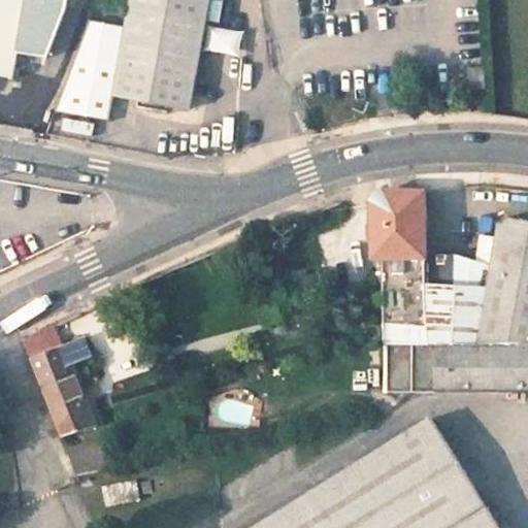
[(0,0),(0,74),(11,77),(17,50),(47,55),(67,5),(67,0),(0,0)]
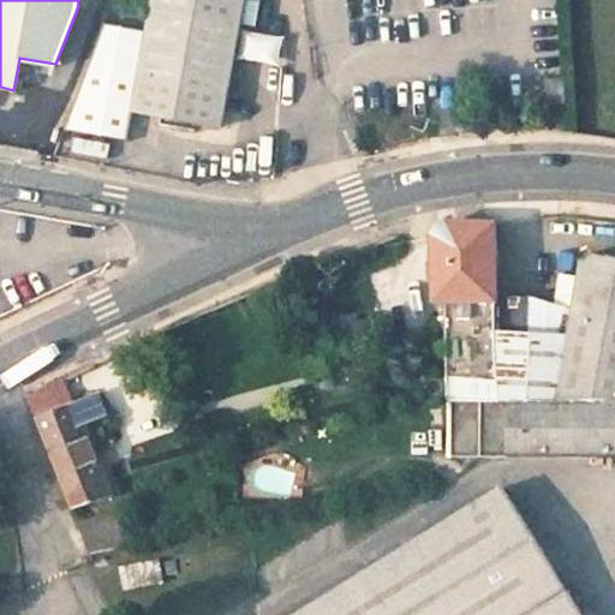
[(239,22),(243,0),(151,0),(151,4),(239,22)]
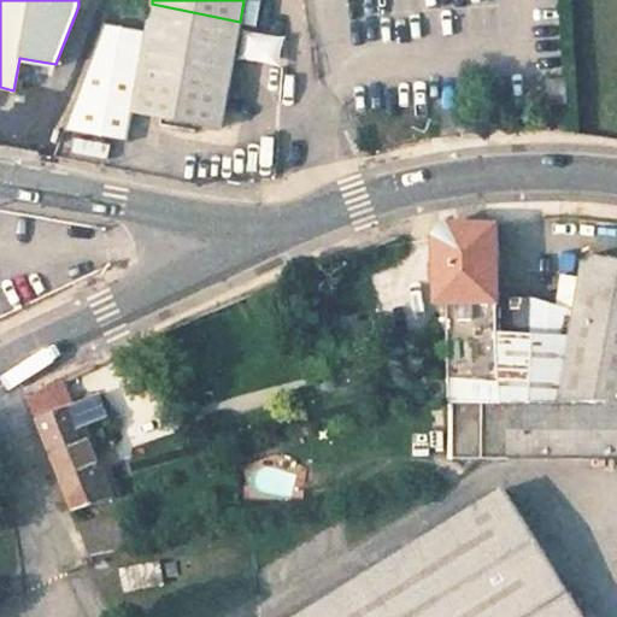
[(221,128),(240,22),(152,4),(148,24),(109,16),(65,130),(125,142),(131,112),(221,128)]
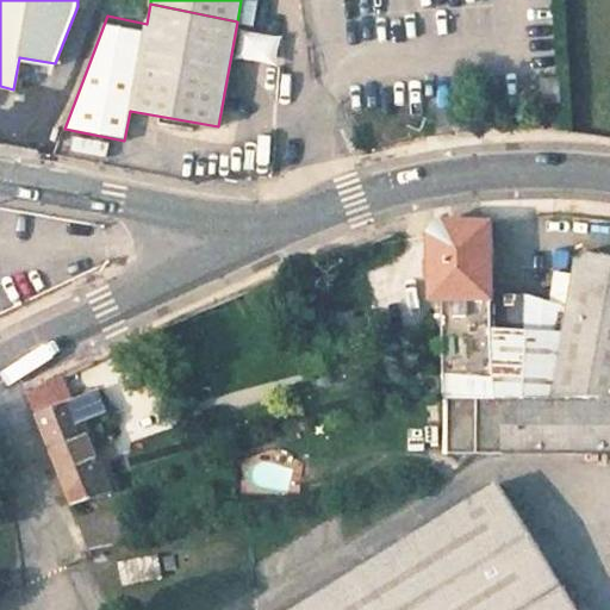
[(247,58),(280,63),(284,41),(250,35),(247,58)]
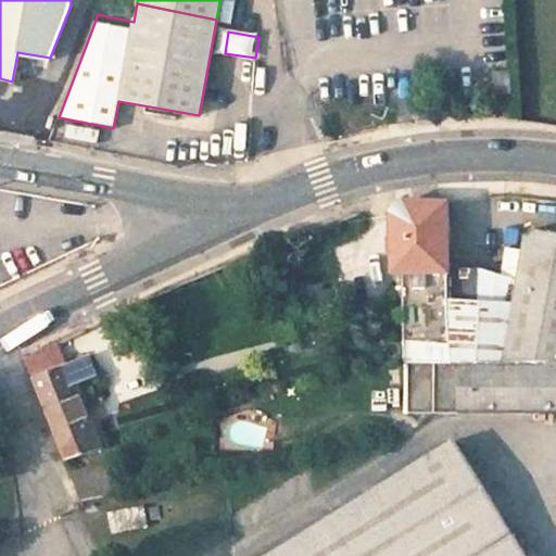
[(404,361),(555,361),(555,286),(536,285),(536,261),(520,256),(516,279),(510,312),(474,307),(474,267),(447,267),(447,200),(402,201),(399,202),(396,204),(394,206),(392,210),(394,269),(403,269),(404,361)]
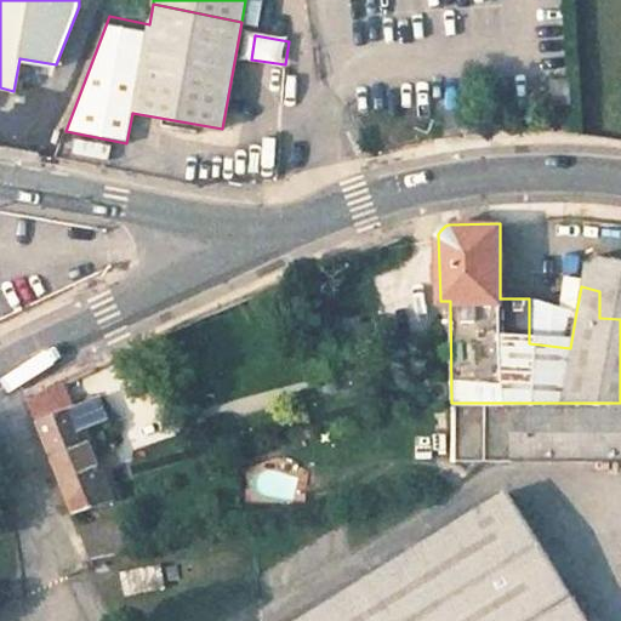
[(620,257),(600,254),(586,262),(581,286),(599,291),(599,318),(620,319),(620,257)]
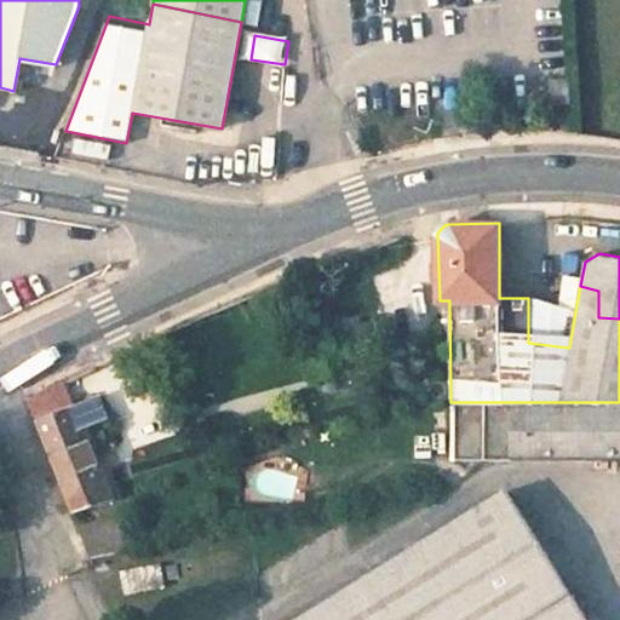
[(575,311),(528,298),(528,343),(569,348),(575,311)]
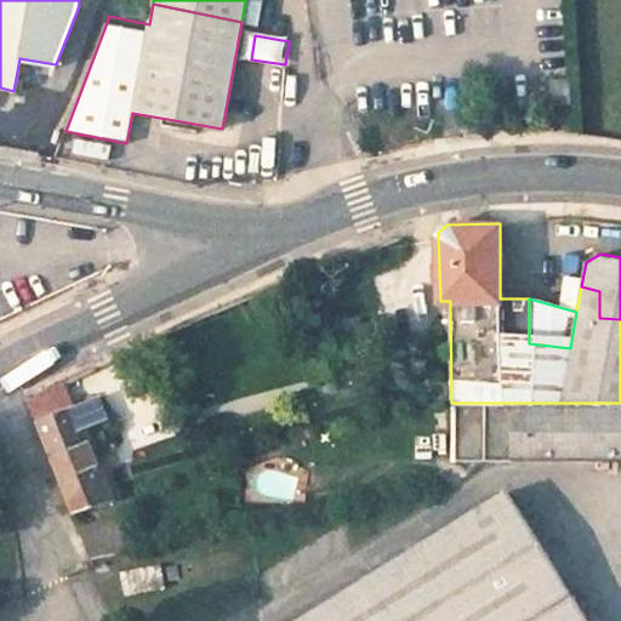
[(157,341),(161,352),(171,347),(166,336),(157,341)]
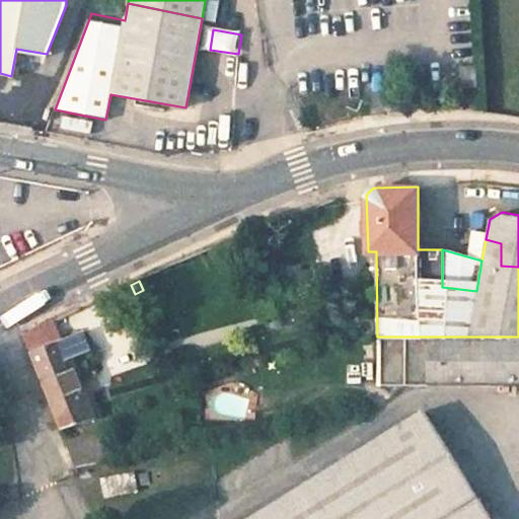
[(121,290),(126,299),(135,294),(131,285),(121,290)]
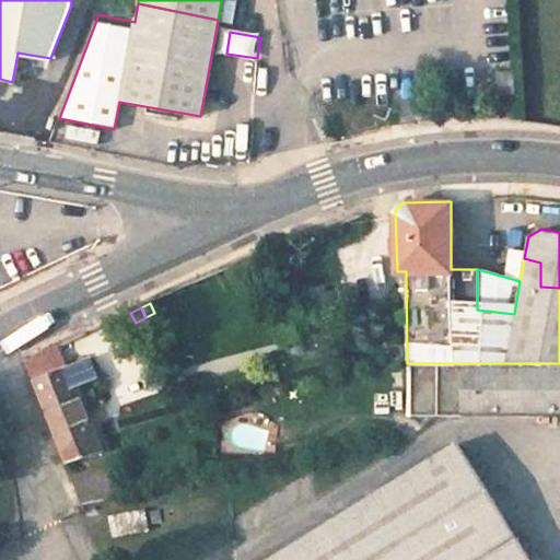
[(92,432),(73,384),(94,375),(86,357),(67,366),(57,343),(24,359),(66,462),(74,459),(100,452),(92,432)]
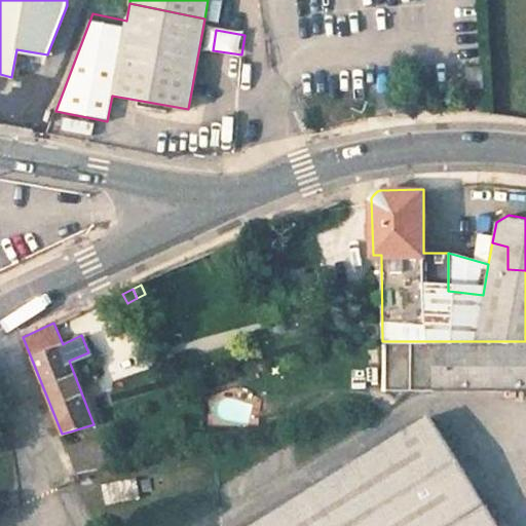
[(383,389),(525,389),(525,341),(382,341),(383,389)]
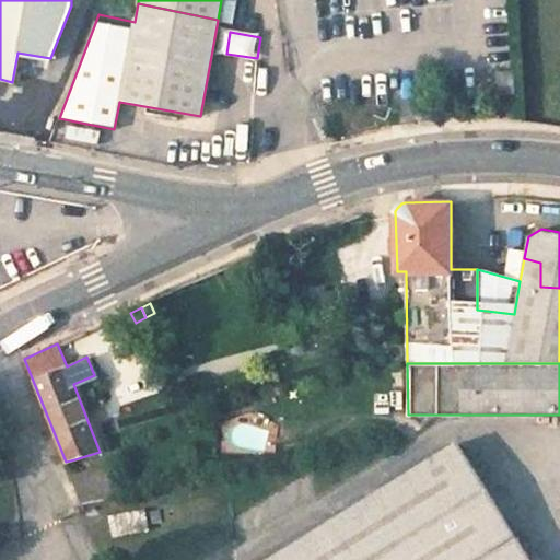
[(531,559),(457,441),(265,559),(531,559)]
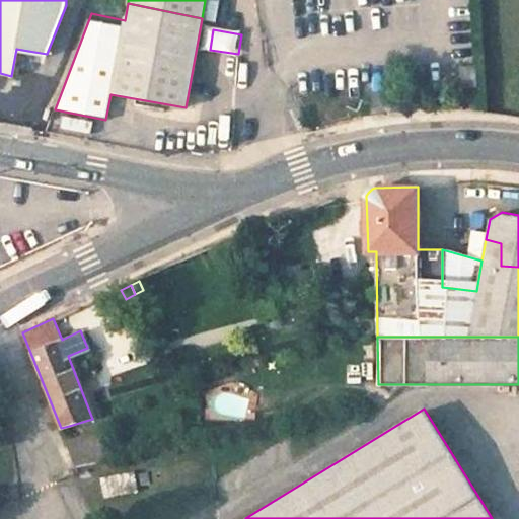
[(74,440),(69,426),(61,428),(67,442),(74,440)]
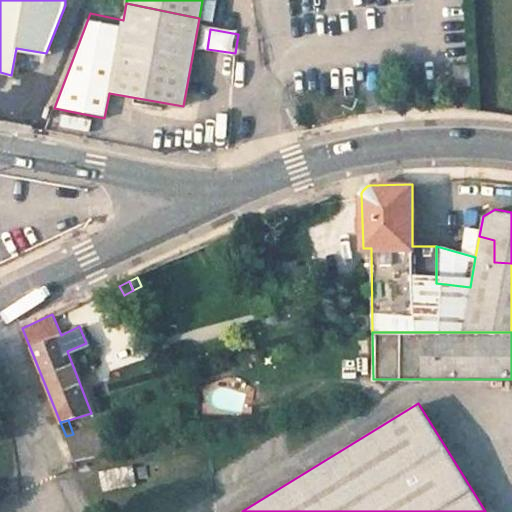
[(98,427),(68,437),(77,463),(106,454),(98,427)]
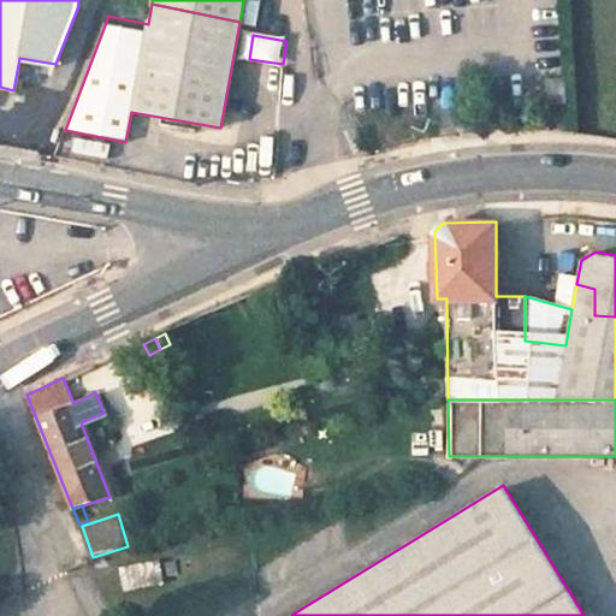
[(159,560),(120,567),(124,590),(164,582),(159,560)]
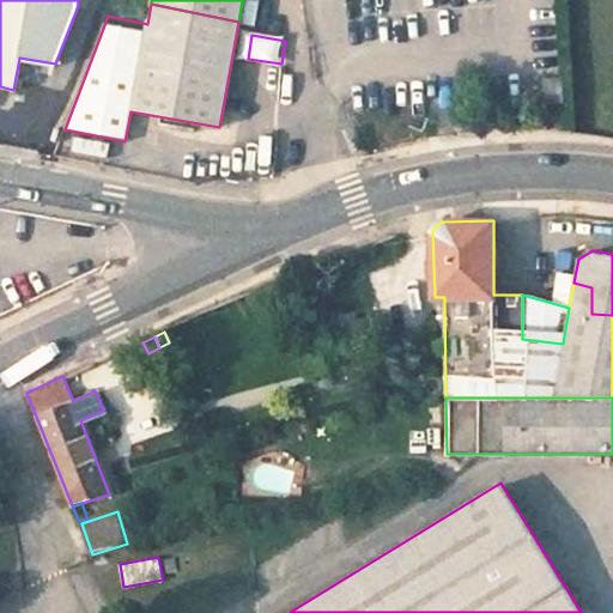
[(175,558),(164,559),(167,572),(177,570),(175,558)]
